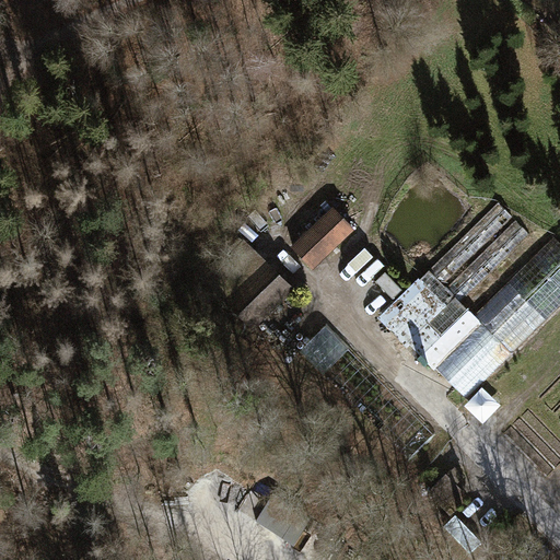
[(496,203),(428,270),(441,283),(509,218),(496,203)]
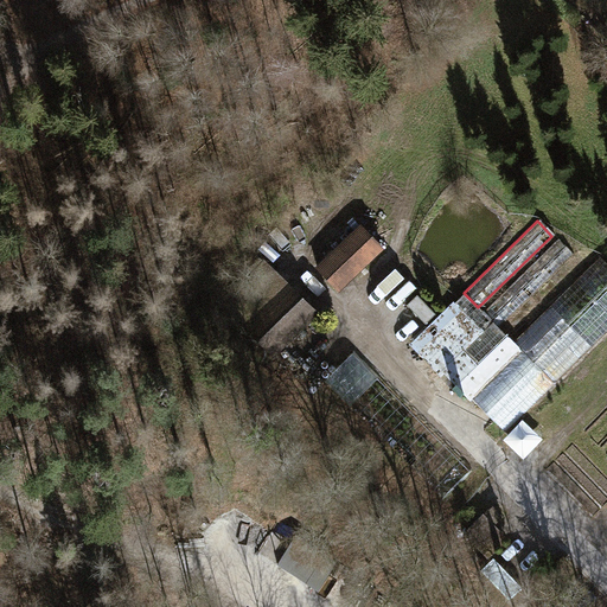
[(313,266),(334,288),(377,248),(356,227),(313,266)]
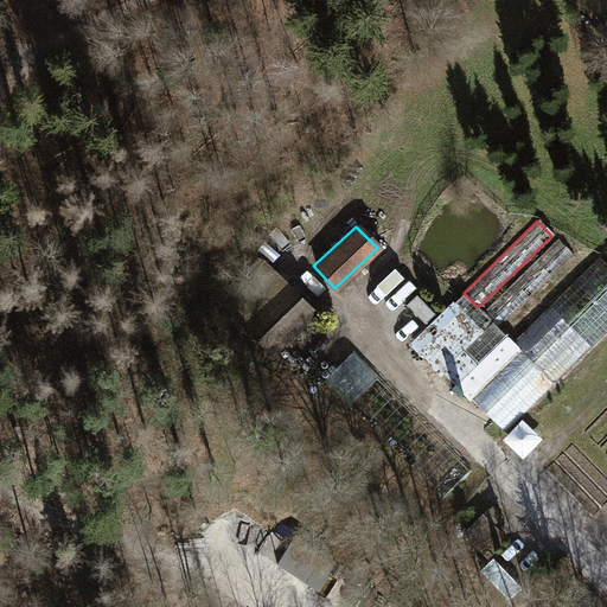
[(483,312),(498,327),(572,254),(557,240),(483,312)]
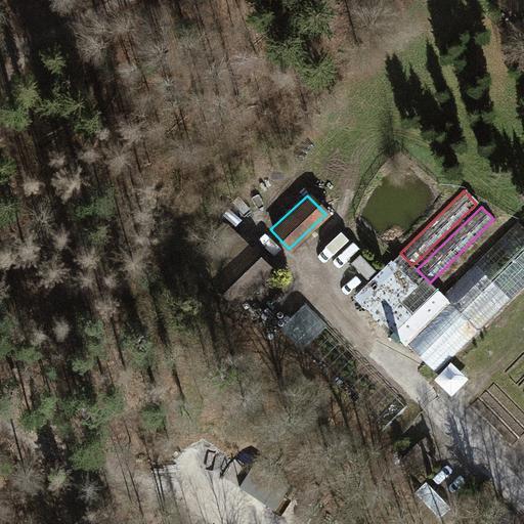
[(442,295),(477,331),(523,285),(523,231),(515,222),(442,295)]
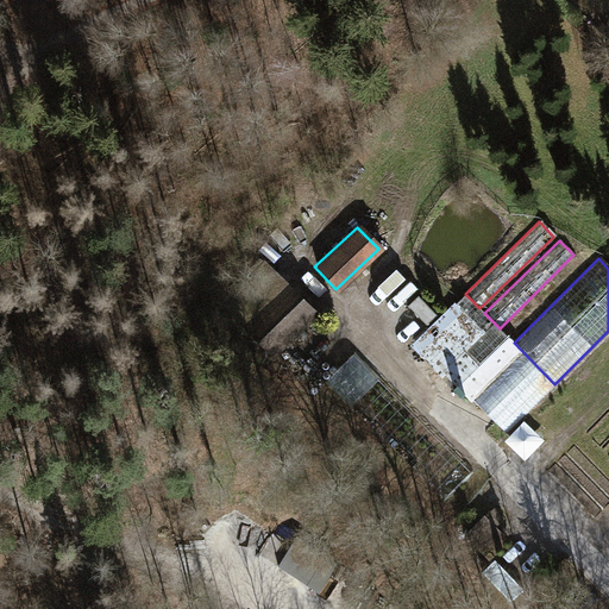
[(223,307),(269,356),(313,313),(267,265),(223,307)]
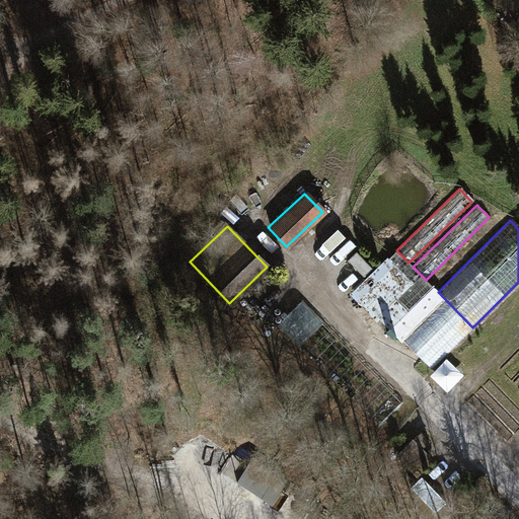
[(430,370),(472,327),(438,292),(426,280),(413,267),(409,263),(396,250),(388,258),(411,282),(376,316),(430,370)]
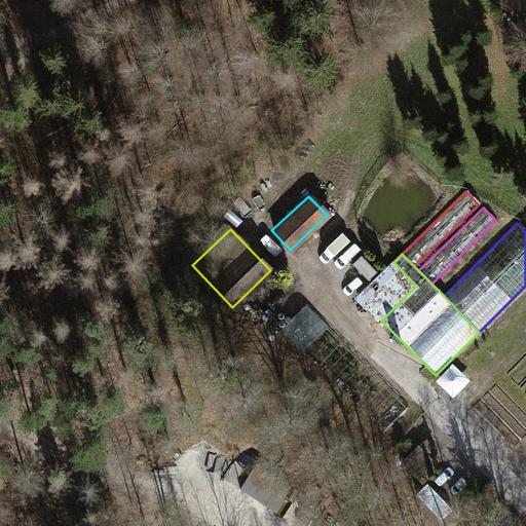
[(416,286),(393,262),(358,297),(381,321),(416,286)]
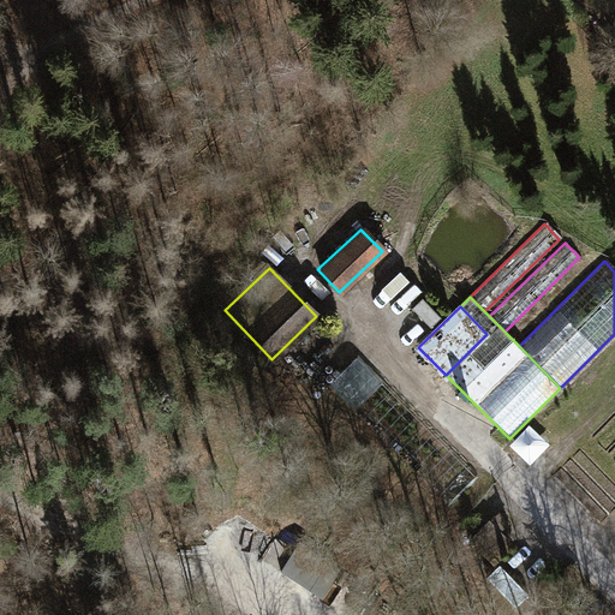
[(360,401),(384,386),(365,354),(340,370),(360,401)]
